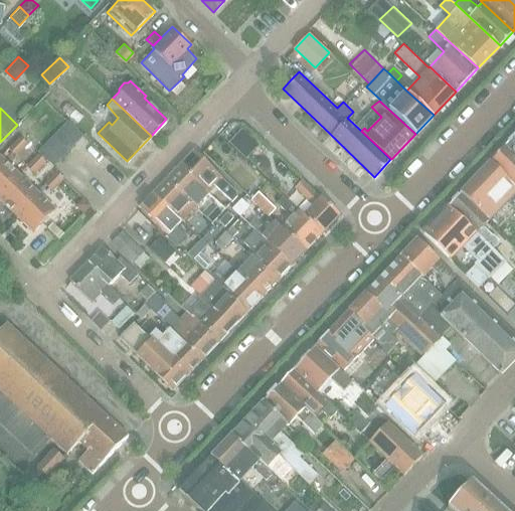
[(59,127),(75,142),(82,134),(67,119),(59,127)]
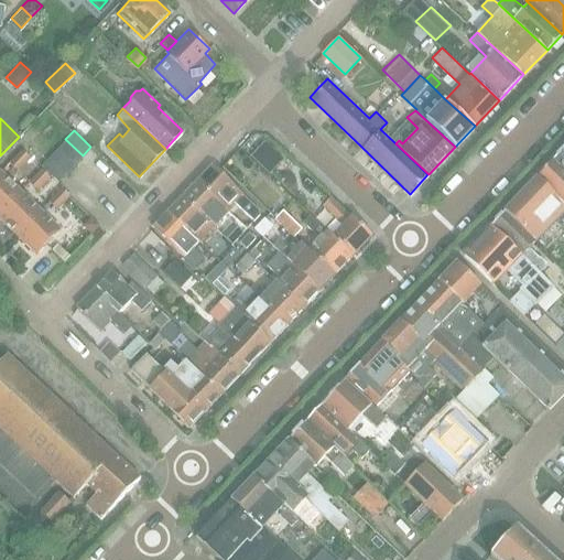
[(83,155),(65,139),(57,148),(74,163),(83,155)]
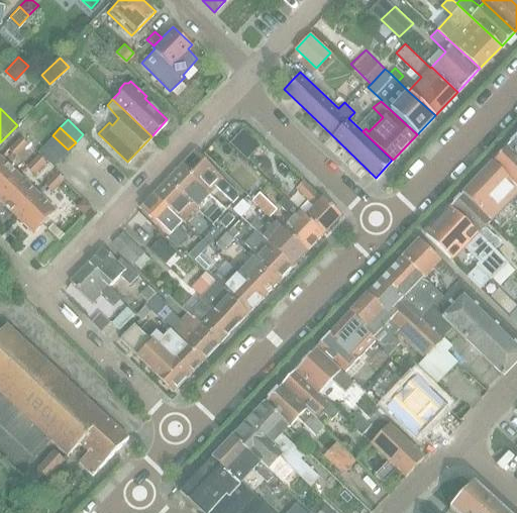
[(8,146),(15,154),(27,142),(20,134),(8,146)]
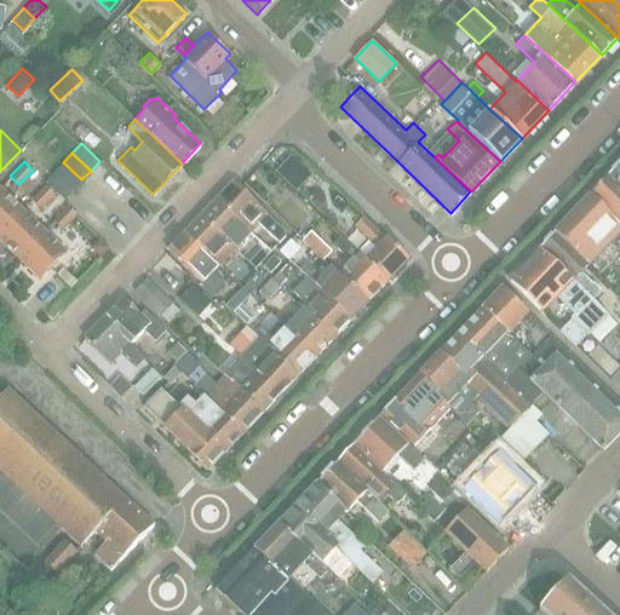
[(619,161),(609,173),(619,184),(619,161)]
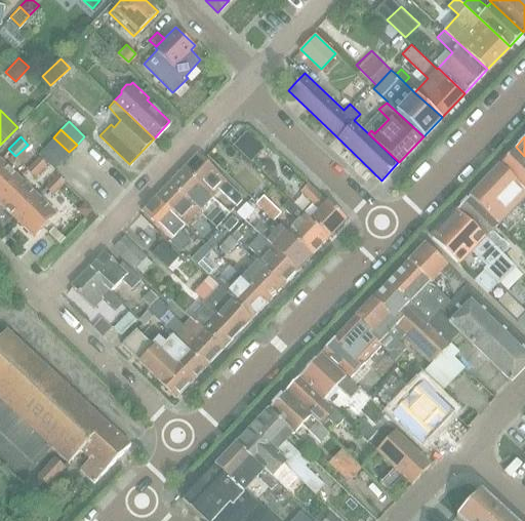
[(46,145),(62,160),(69,152),(53,137),(46,145)]
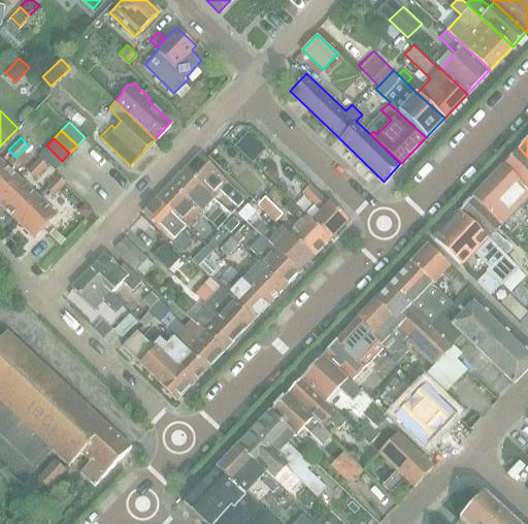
[(46,145),(38,154),(54,169),(62,161),(46,145)]
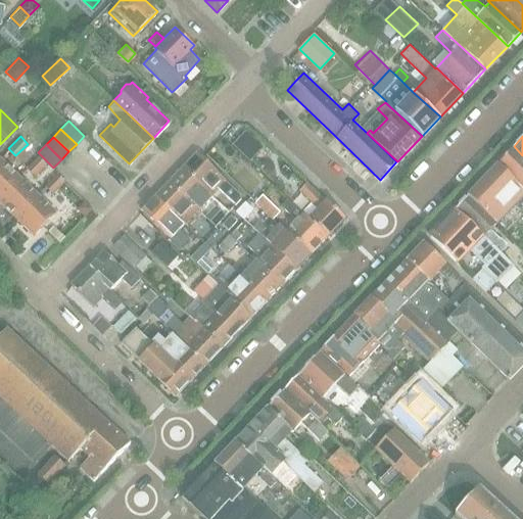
[(522,155),(514,146),(498,162),(522,187),(522,155)]
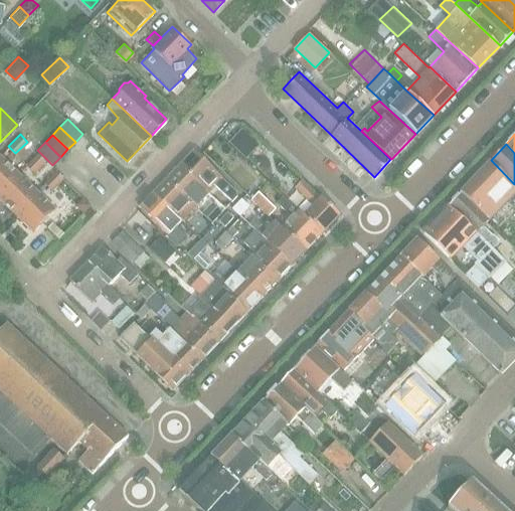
[(193,150),(180,163),(208,191),(215,183),(231,199),(236,193),(236,189),(221,177),(193,150)]
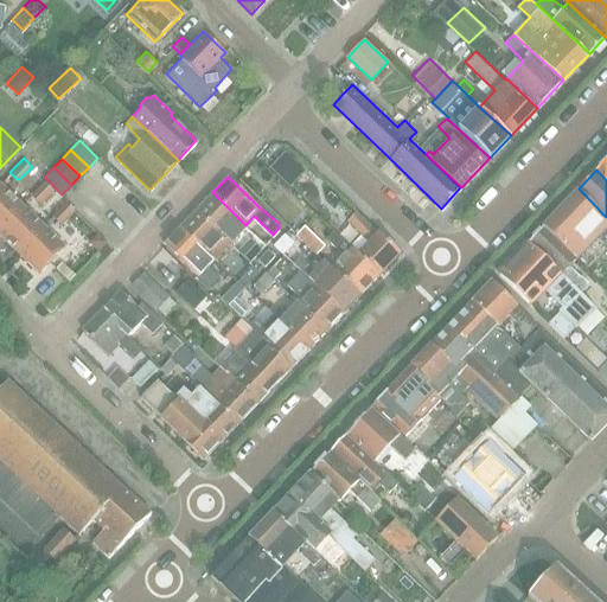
[(42,202),(53,189),(43,178),(30,191),(42,202)]
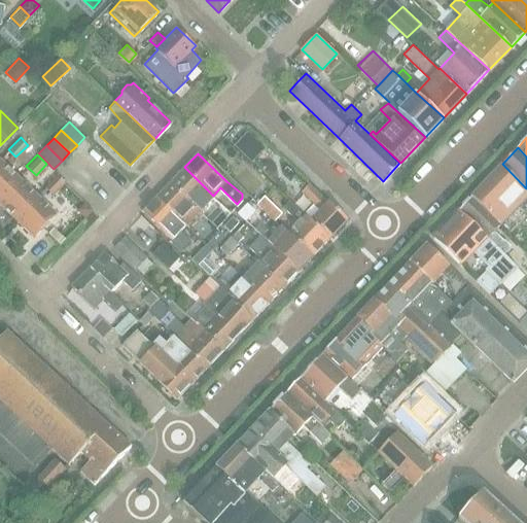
[(0,195),(18,176),(0,159),(0,195)]
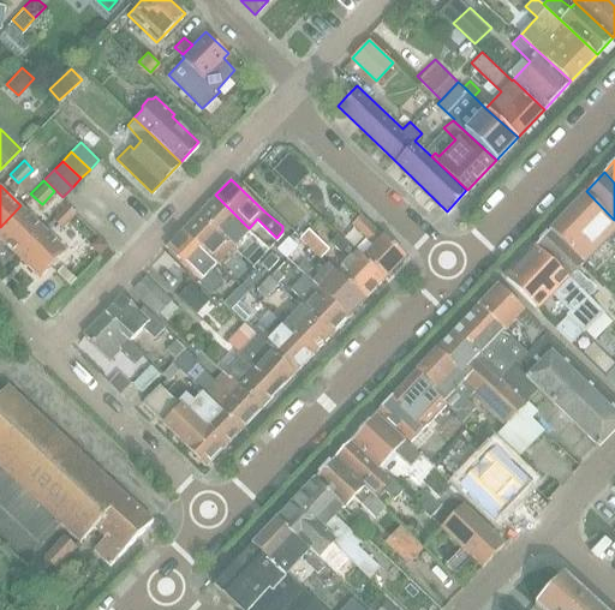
[(586,191),(551,227),(584,259),(614,226),(614,220),(586,191)]
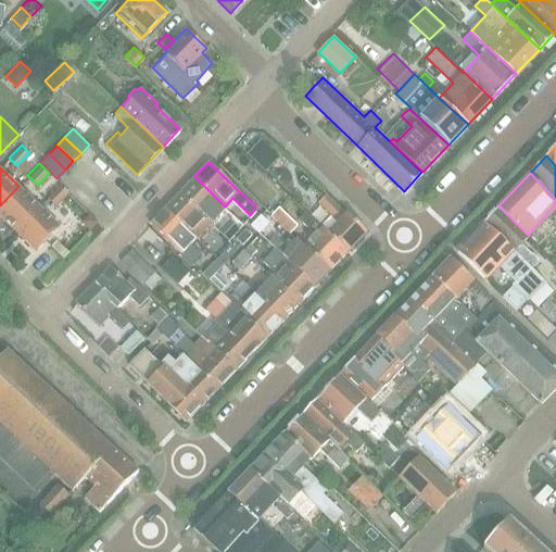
[(194,176),(180,191),(211,222),(225,207),(194,176)]
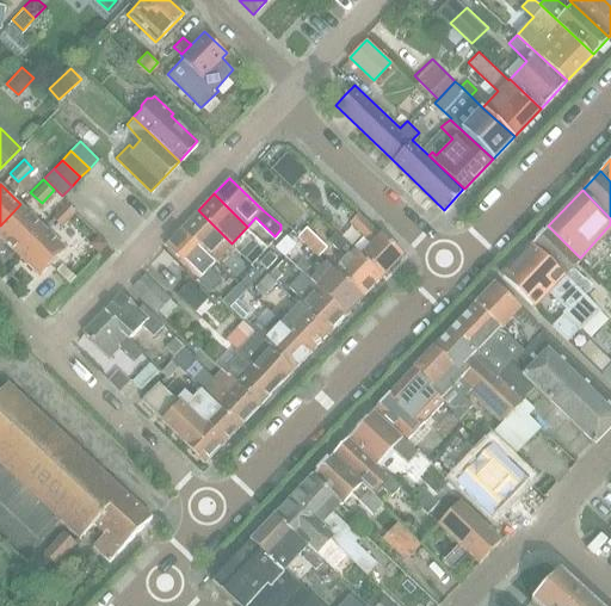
[(66,201),(53,216),(62,224),(76,210),(66,201)]
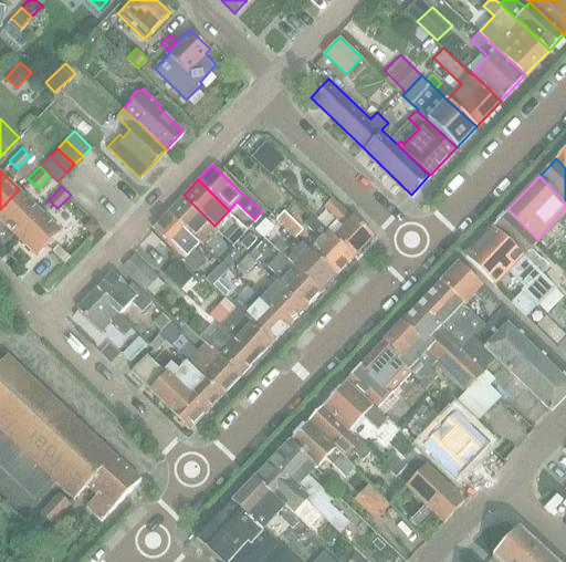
[(0,209),(0,217),(17,235),(39,210),(19,189),(0,209)]
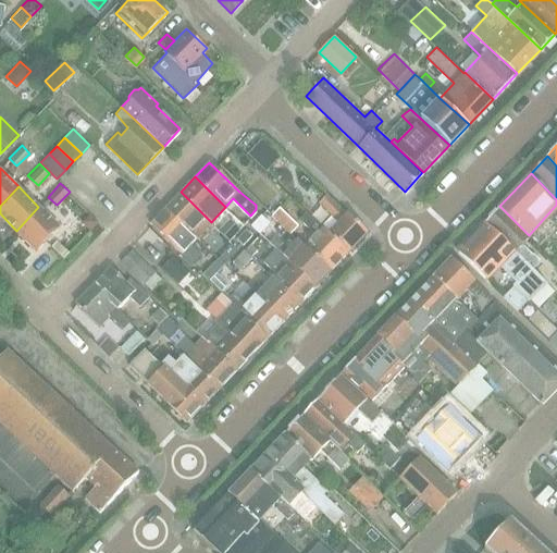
[(181,192),(166,207),(197,236),(211,222),(181,192)]
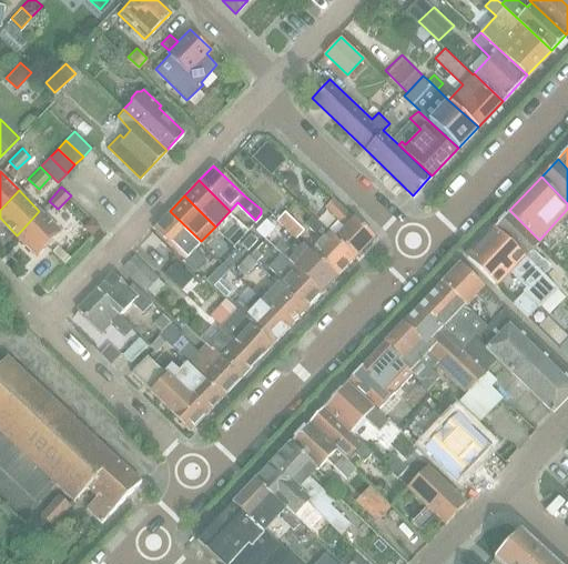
[(334,237),(355,255),(374,237),(333,197),(325,205),(345,224),(334,237)]
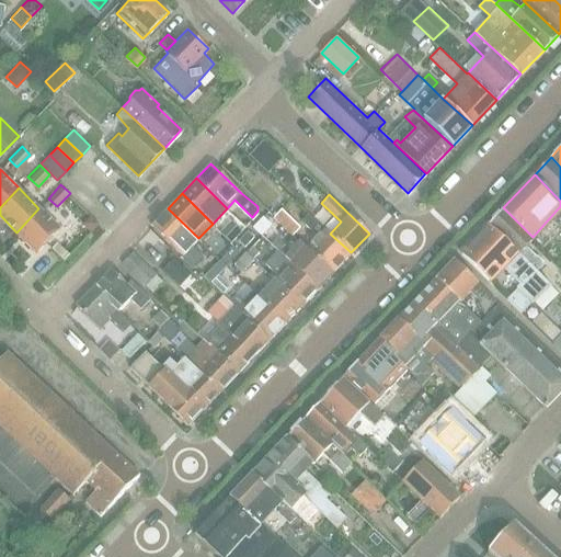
[(273,215),(293,234),(300,225),(281,206),(273,215)]
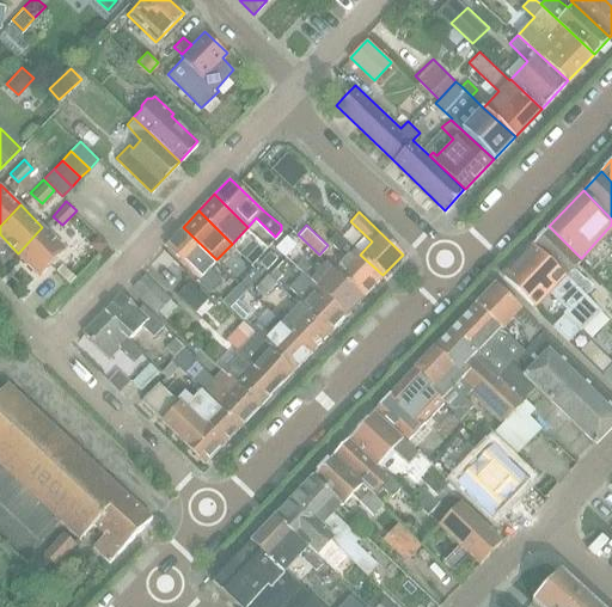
[(548,226),(534,240),(586,294),(594,284),(587,277),(585,279),(573,267),(581,258),(549,226),(548,226)]
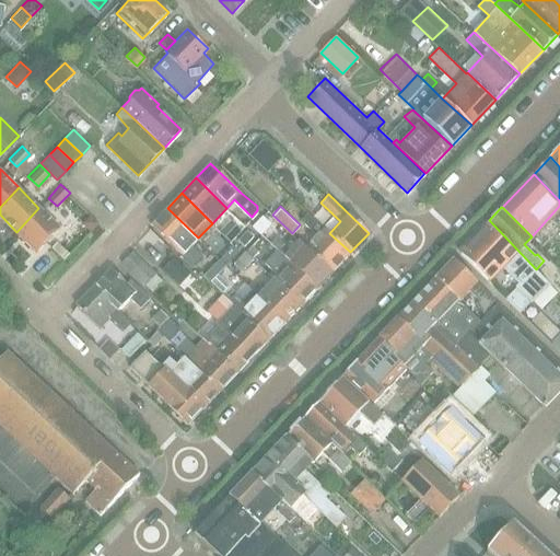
[(38,208),(16,232),(36,251),(59,228),(38,208)]
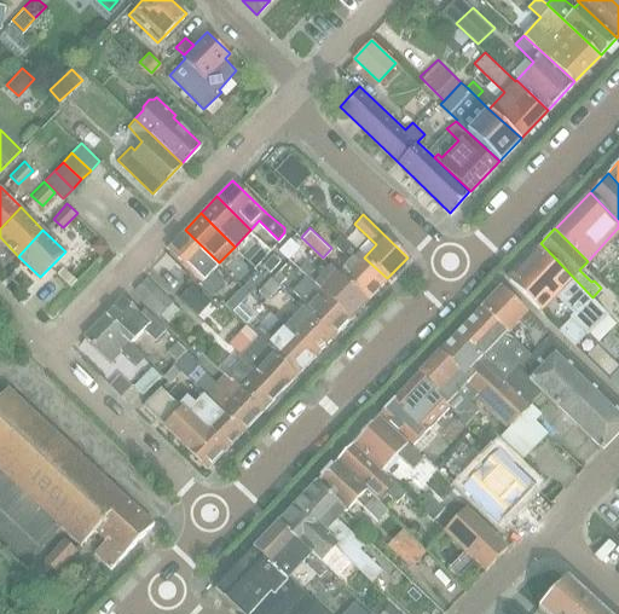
[(219,262),(185,230),(168,248),(202,281),(209,287),(213,290),(223,281),(219,276),(212,270),(219,262)]
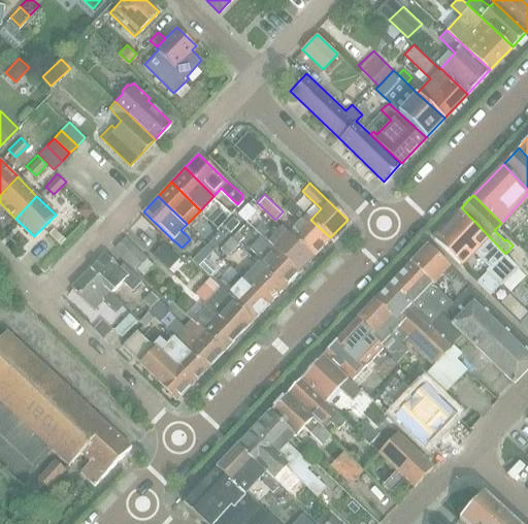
[(288,232),(312,256),(330,237),(310,220),(290,198),(284,205),(299,221),(288,232)]
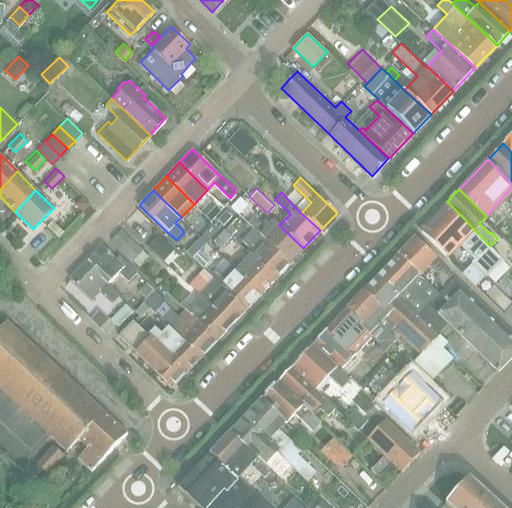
[(76,200),(75,202),(77,203),(83,209),(89,201),(82,195),(77,199),(76,200)]
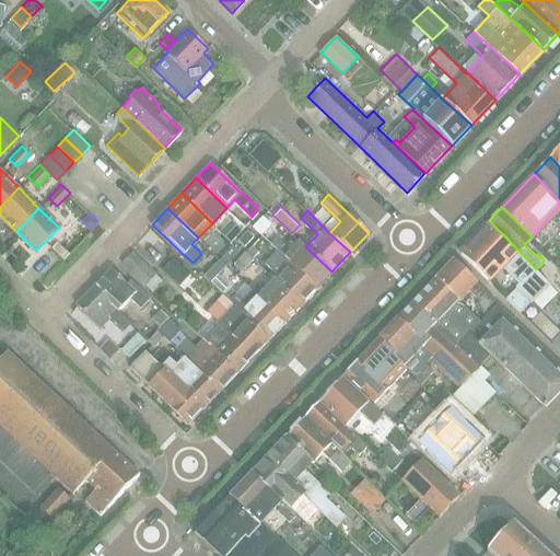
[(261,233),(267,238),(270,234),(264,228),(269,222),(261,215),(253,224),(261,233)]
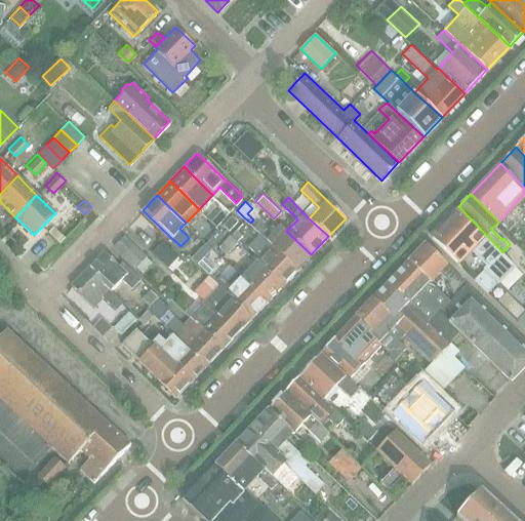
[(217,206),(207,216),(216,225),(226,214),(217,206)]
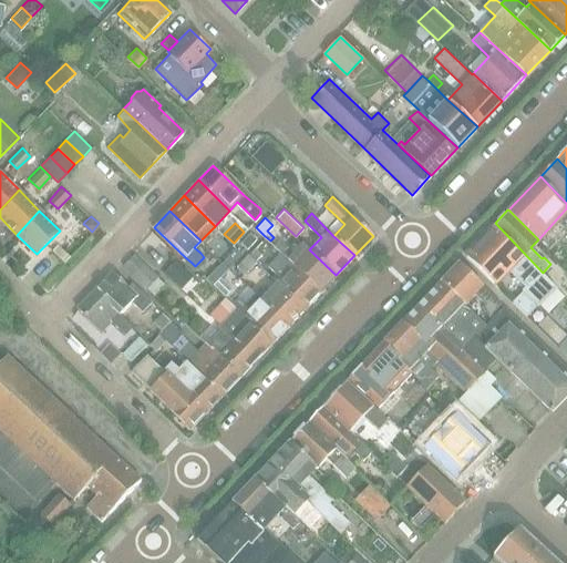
[(495,223),(465,255),(495,284),(505,274),(509,268),(527,286),(514,300),(526,314),(542,299),(556,285),(543,273),(495,223)]
